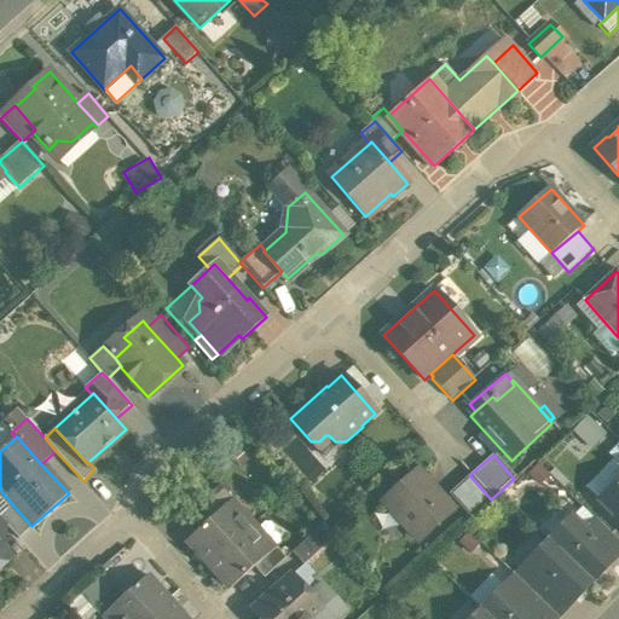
[(452,510),(416,470),(382,501),(418,542),(452,510)]
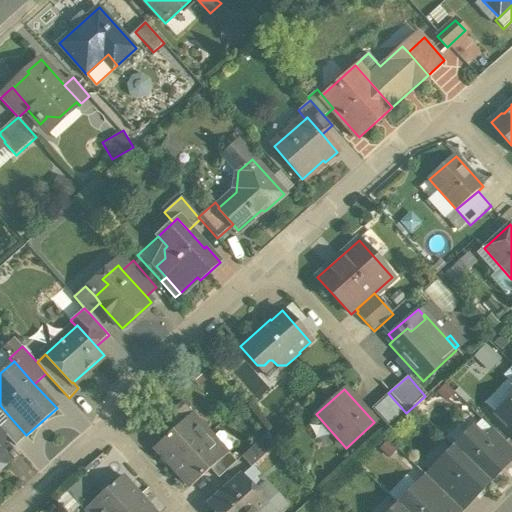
[(406,413),(388,393),(370,409),(388,429),(406,413)]
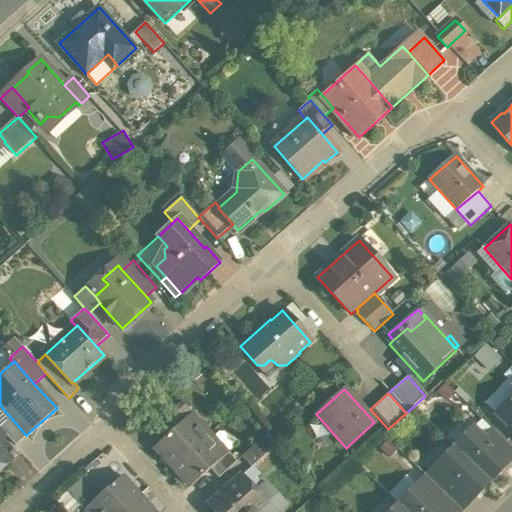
[(511,398),(496,415),(511,430),(511,398)]
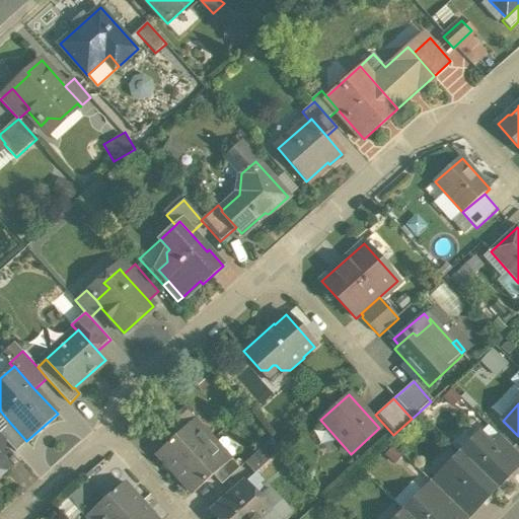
[(188,411),(170,426),(178,436),(191,424),(196,419),(188,411)]
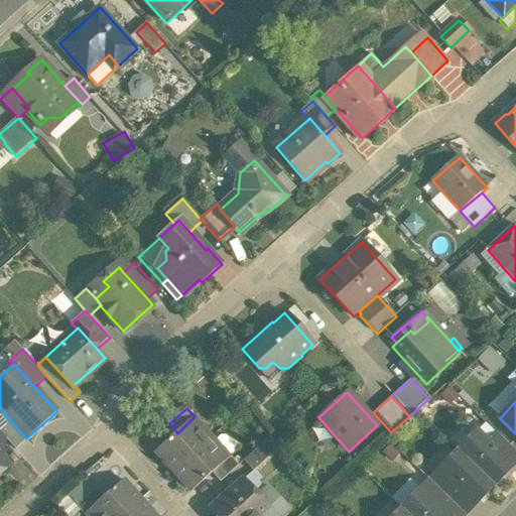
[(10,420),(0,429),(0,431),(5,438),(15,448),(26,438),(10,420)]
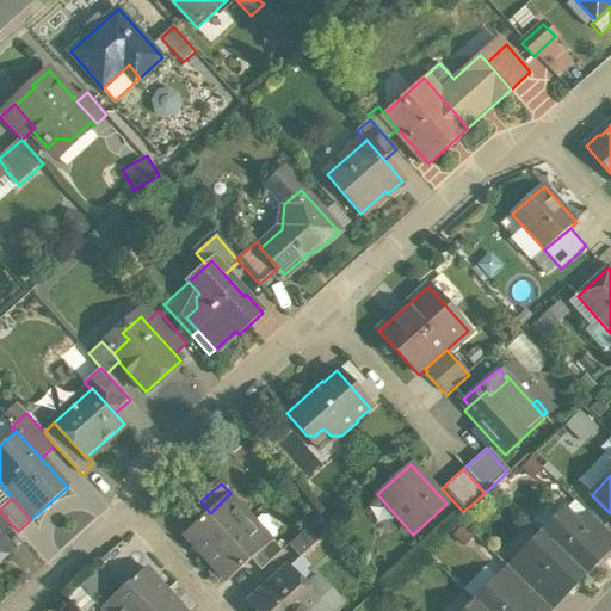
[(246,523),(224,499),(210,513),(186,535),(208,557),(246,523)]
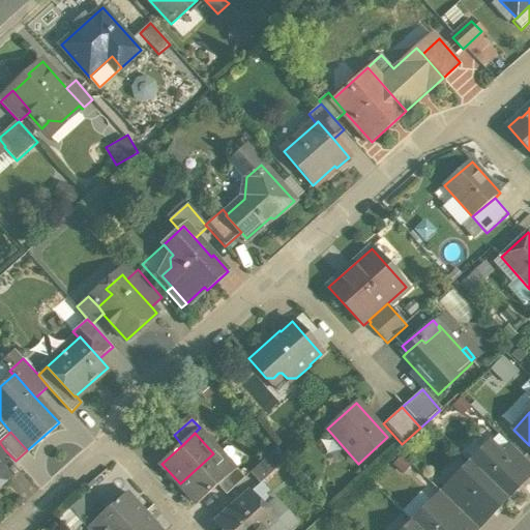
[(501,455),(489,444),(469,464),(505,499),(525,479),(524,478),(501,455)]
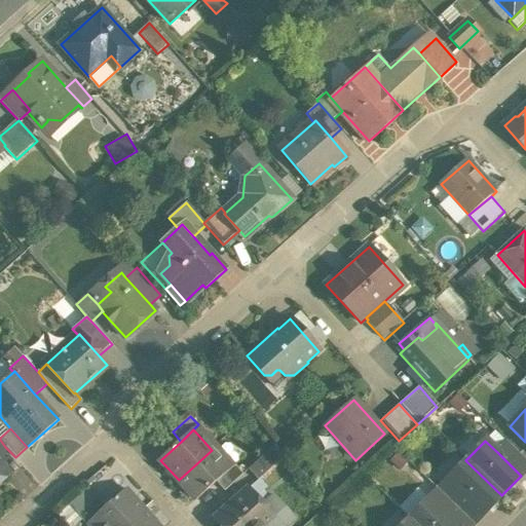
[(525,467),(525,461),(506,443),(497,452),(520,475),(525,467)]
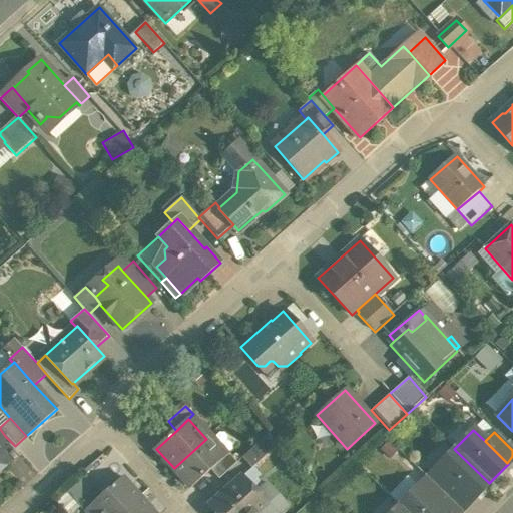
[(269,433),(242,457),(252,468),(279,445),(269,433)]
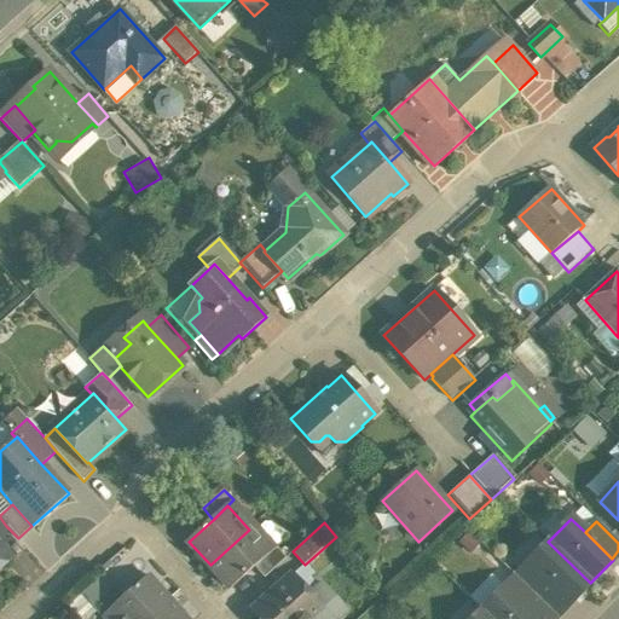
[(249,530),(210,565),(231,588),(254,567),(270,553),(249,530)]
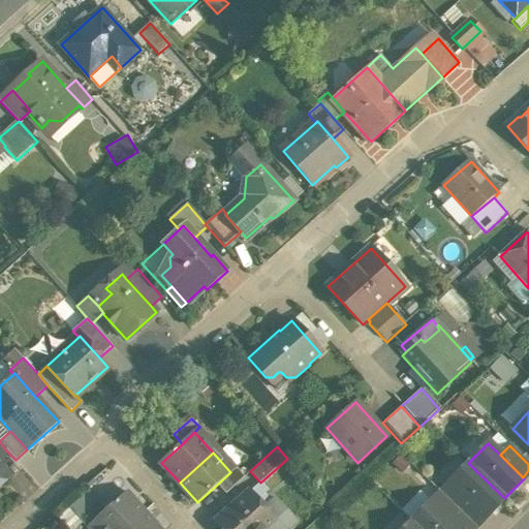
[(0,463),(0,486),(8,478),(1,470),(1,465),(0,463)]
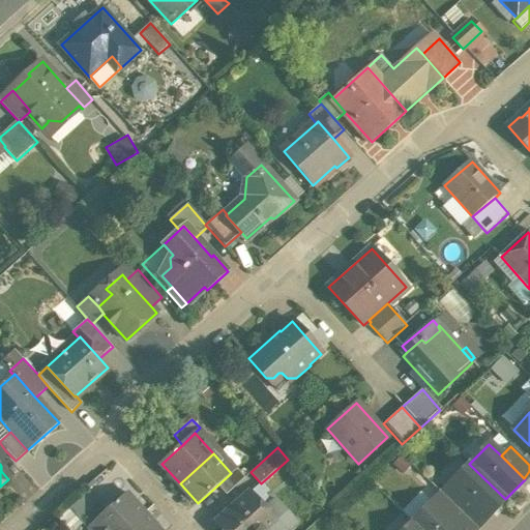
[(505,499),(469,464),(450,483),(484,518),(487,519),(505,499)]
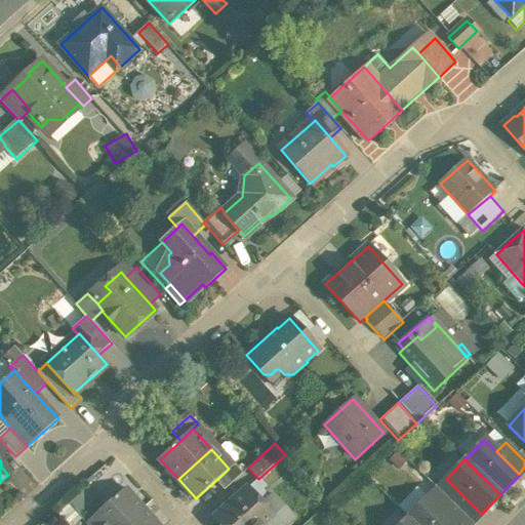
[(229,469),(215,481),(224,489),(241,474),(234,466),(230,470),(229,469)]
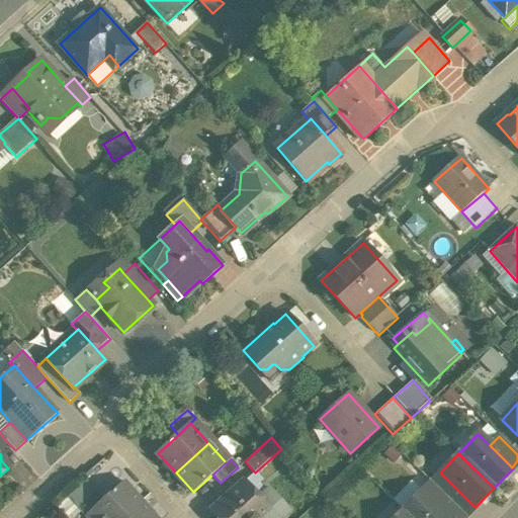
[(473,506),(440,472),(430,483),(464,516),(473,506)]
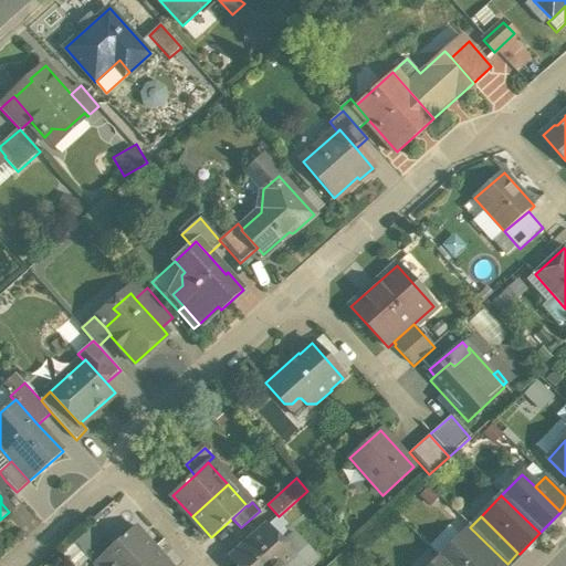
[(94,525),(74,543),(84,554),(104,536),(94,525)]
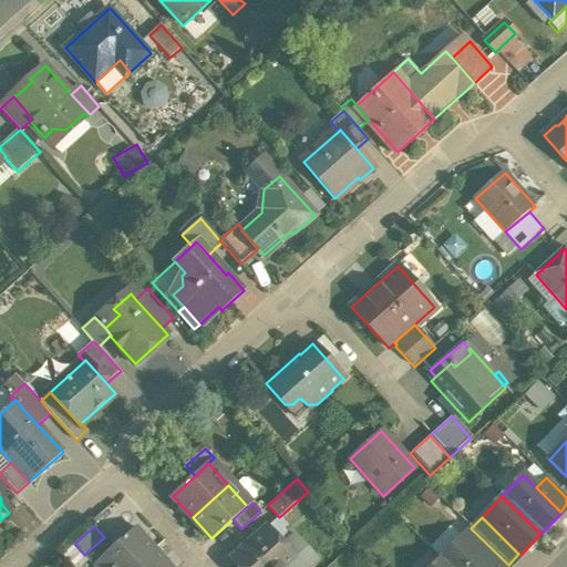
[(112,547),(98,559),(99,560),(93,565),(94,566),(135,566),(155,549),(134,527),(112,547)]
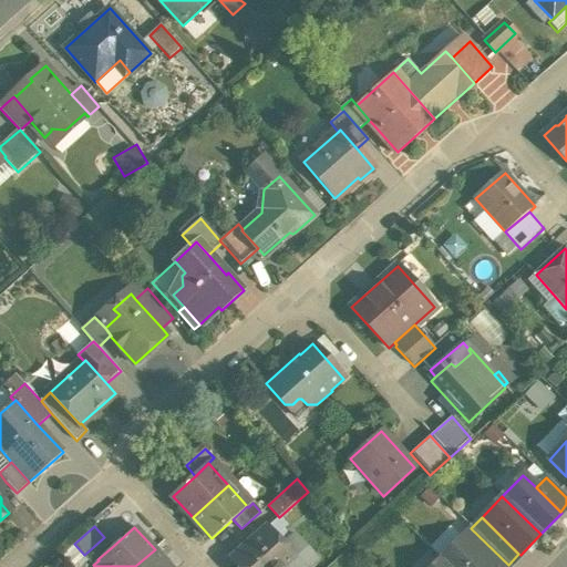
[(284,566),(292,559),(266,528),(233,558),(240,566),(284,566)]
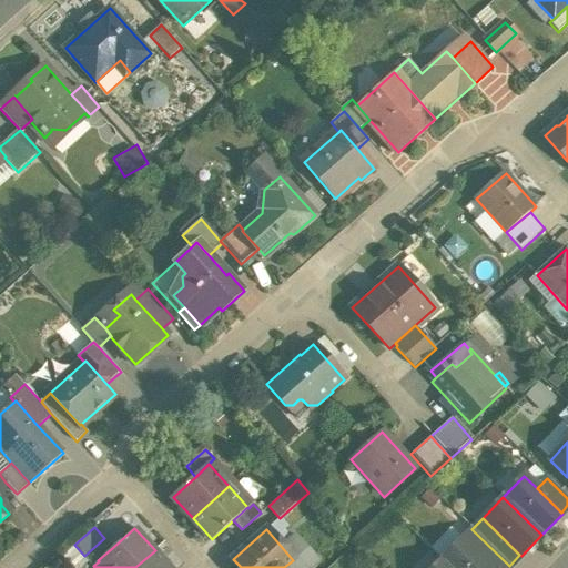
[(506,567),(509,566),(472,529),(462,540),(490,567),(506,567)]
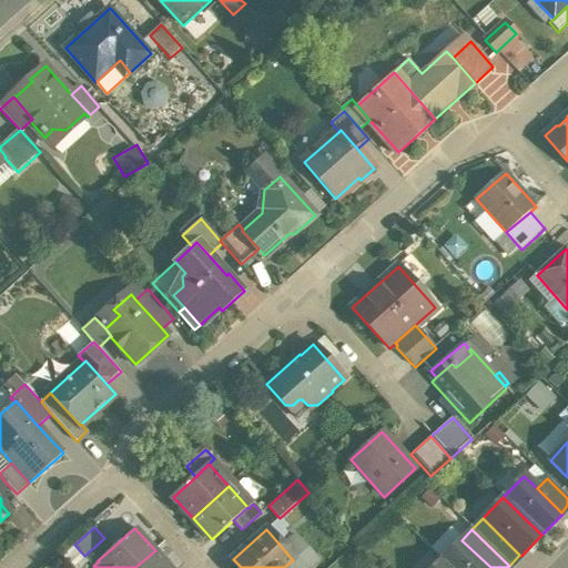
[(112,548),(104,538),(84,556),(89,561),(93,566),(99,561),(98,560),(112,548)]
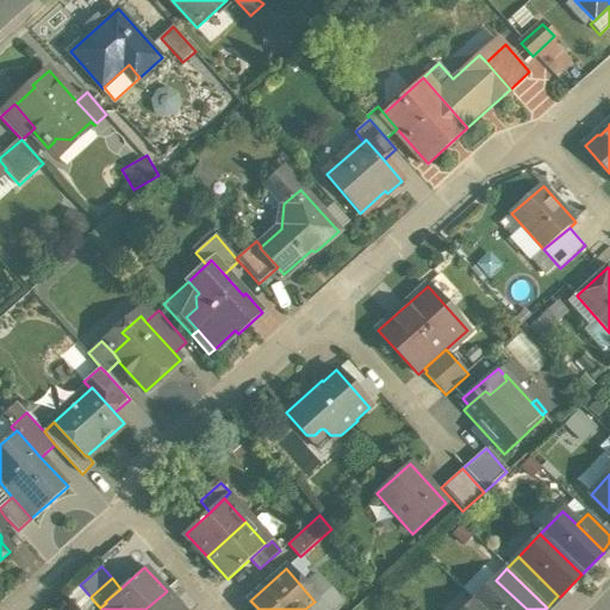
[(527,609),(496,580),(474,603),(481,609),(527,609)]
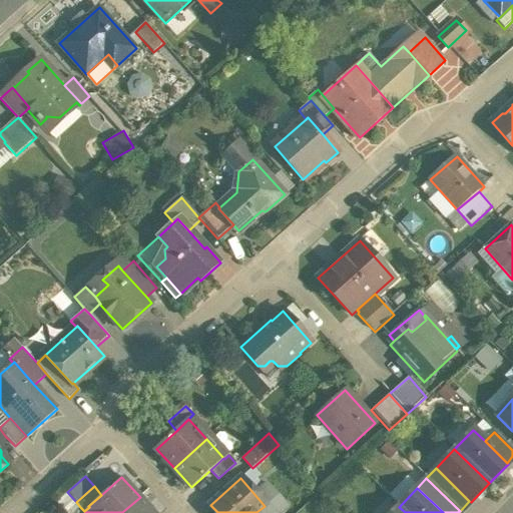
[(76,502),(67,492),(56,501),(66,512),(73,512),(80,507),(76,502)]
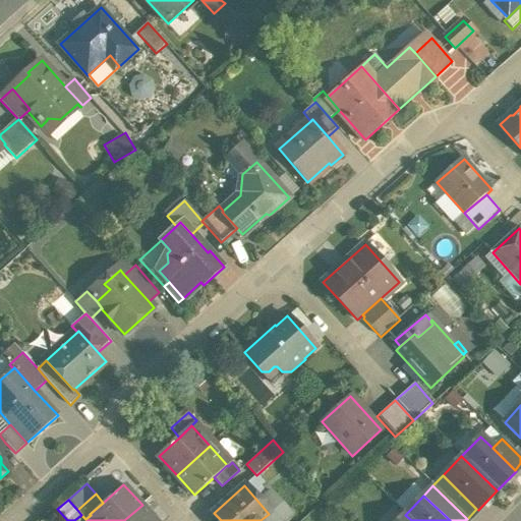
[(156,520),(142,505),(124,520),(156,520)]
